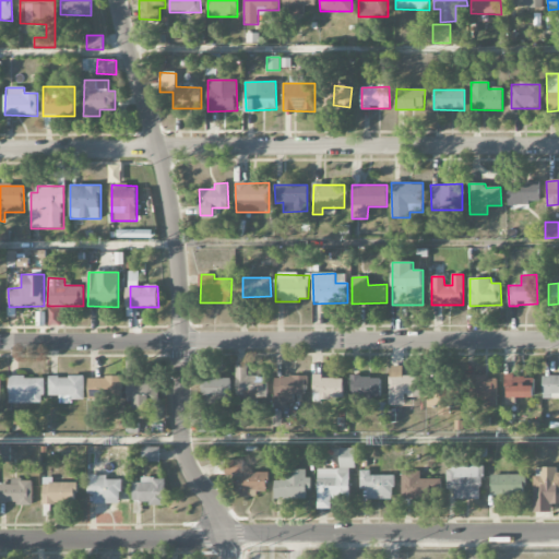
[(236,395),(244,395),(244,413),(258,412),(257,397),(266,397),(265,377),(247,377),(246,366),(236,366),(236,395)]
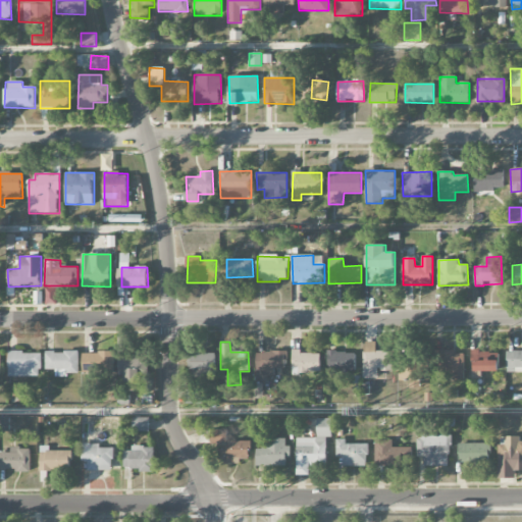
[(376,351),(376,343),(364,342),(363,378),(374,378),(374,370),(393,370),(393,352),(376,351)]
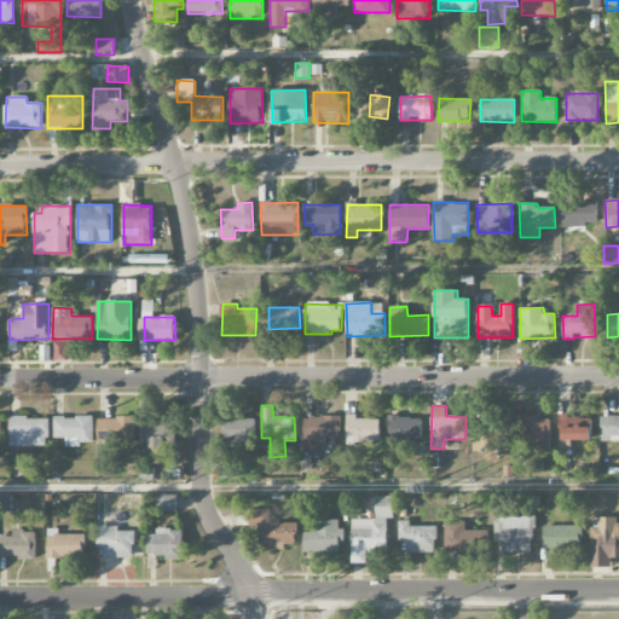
[(380,420),(356,420),(356,415),(346,415),(346,441),(380,443),(380,420)]
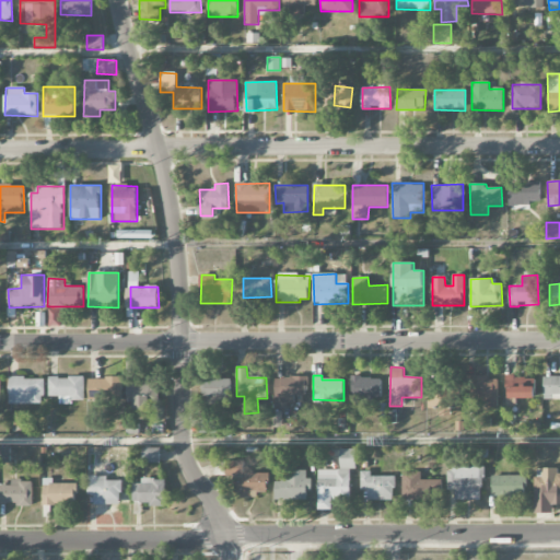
[(159,377),(127,376),(126,408),(148,408),(148,403),(159,403),(159,377)]
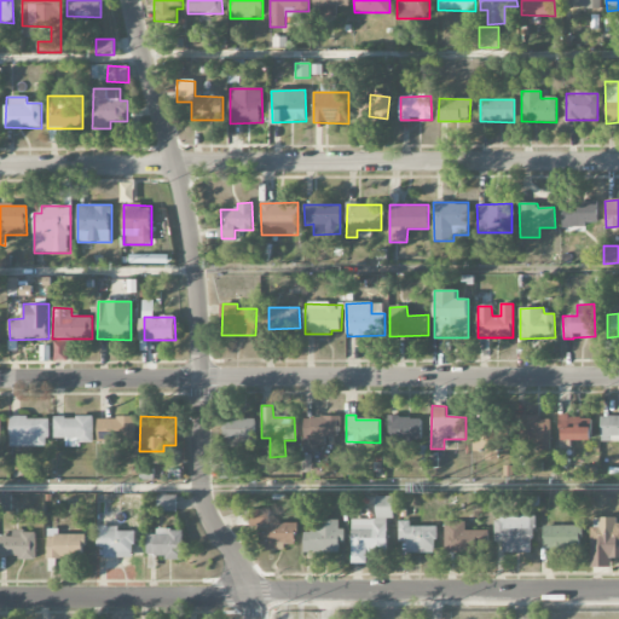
[(518,416),(518,449),(550,450),(551,417),(518,416)]
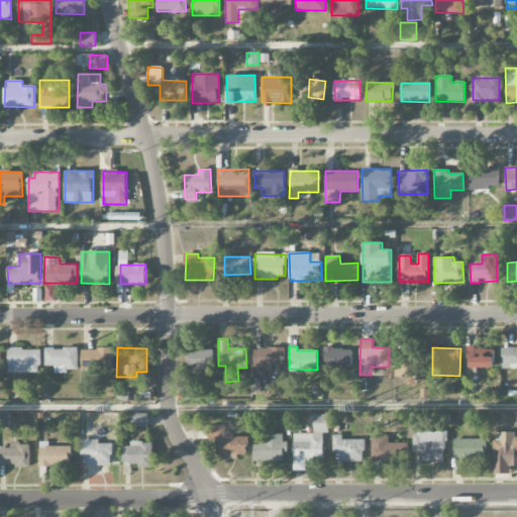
[(494,369),(494,347),(468,348),(469,369),(494,369)]
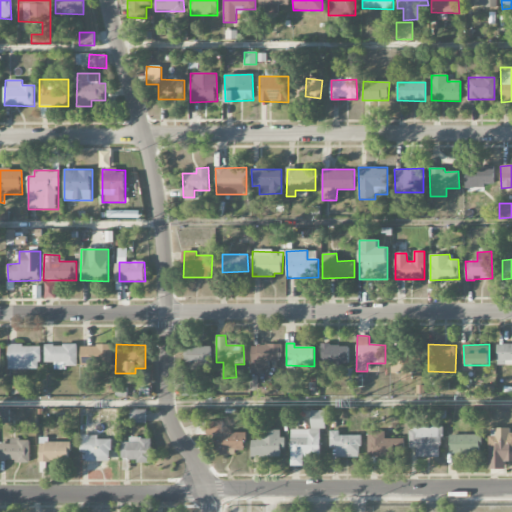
[(8,346),(8,370),(41,369),(41,345),(8,346)]
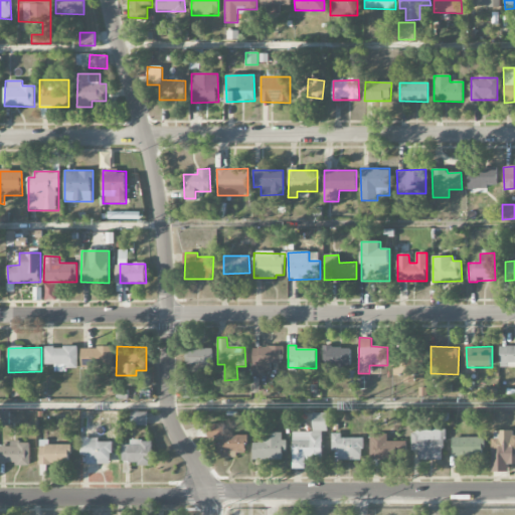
[(77,347),(44,347),(44,364),(54,364),(54,370),(77,370),(77,347)]
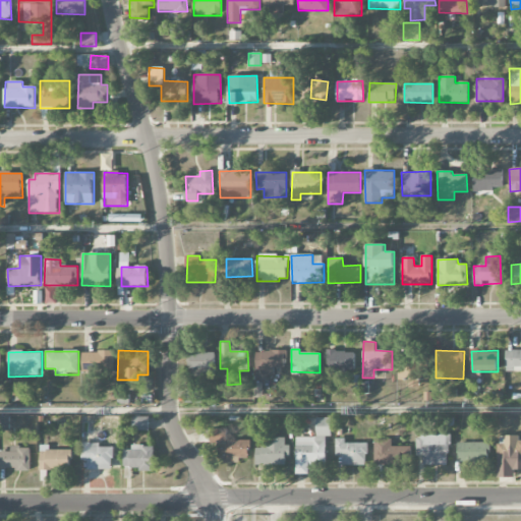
[(81,352),(82,372),(114,371),(113,351),(81,352)]
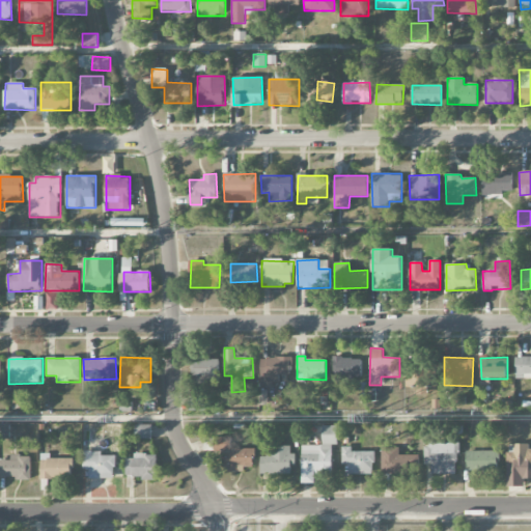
[(280,382),(280,374),(290,374),(290,359),(260,358),(259,382),(280,382)]
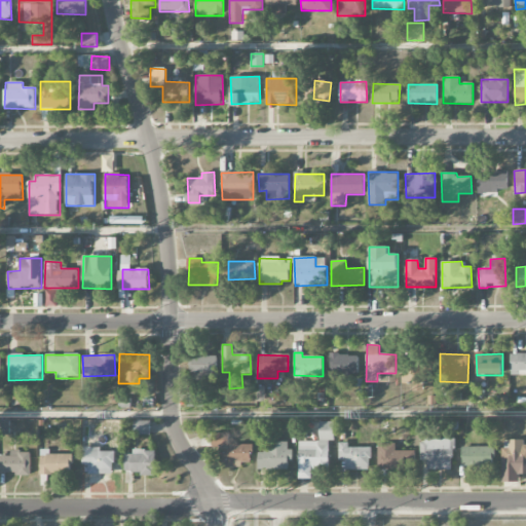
[(358,375),(358,354),(330,354),(330,376),(358,375)]
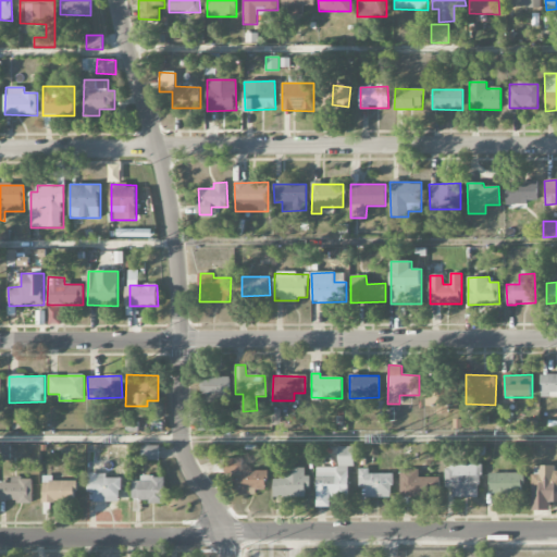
[(231,378),(202,376),(201,399),(222,399),(222,394),(230,395),(231,378)]
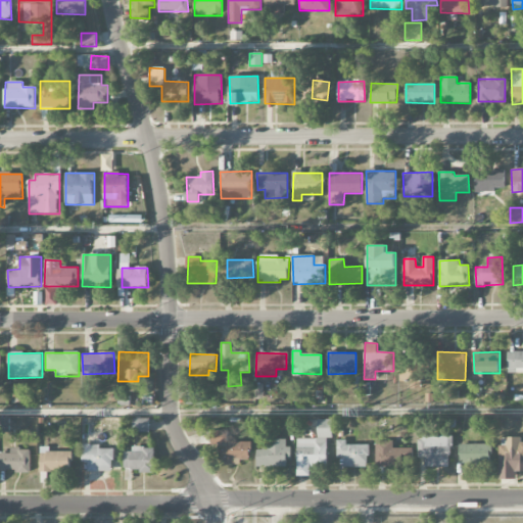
[(421,366),(399,367),(400,381),(421,380),(421,366)]
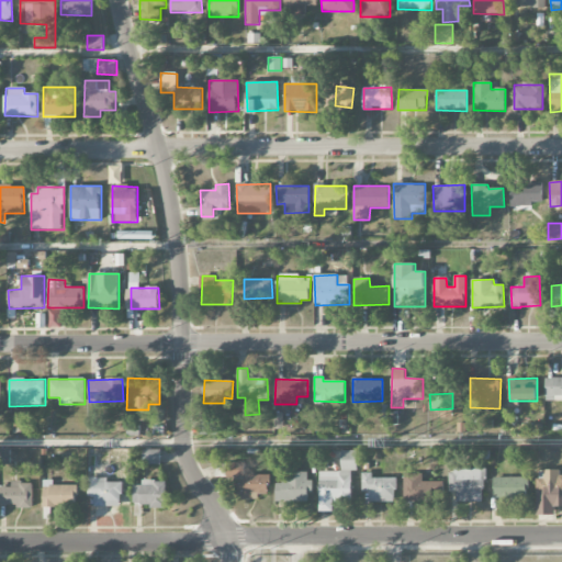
[(161,449),(144,449),(143,464),(161,464),(161,449)]
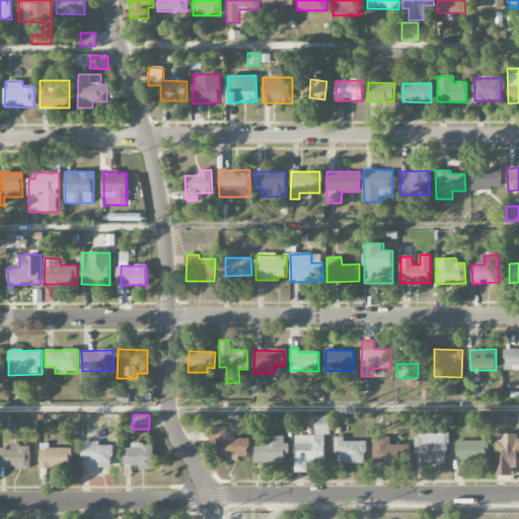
[(294,472),(307,472),(307,461),(324,462),(324,435),(330,435),(330,417),(315,416),(315,435),(294,435),(294,472)]
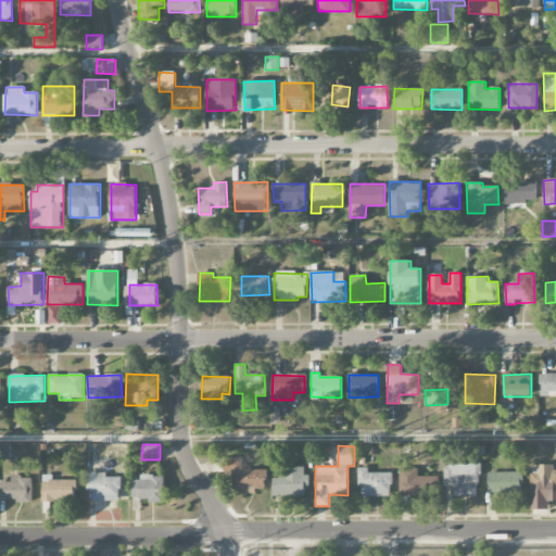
[(241,458),(224,457),(224,472),(232,474),(231,492),(256,493),(256,489),(266,489),(266,470),(241,469),(241,458)]
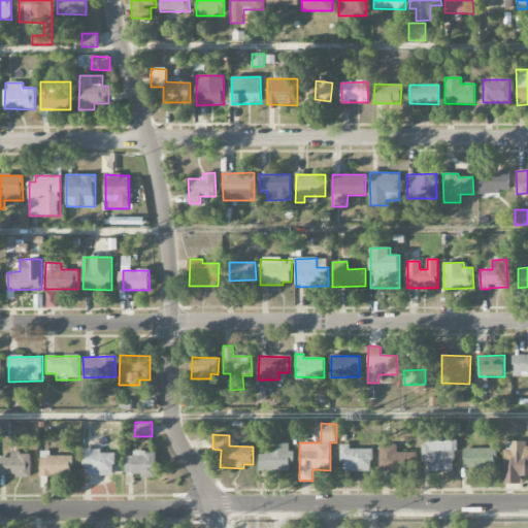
[(453,440),(422,441),(422,462),(428,462),(428,471),(453,471),(453,440)]
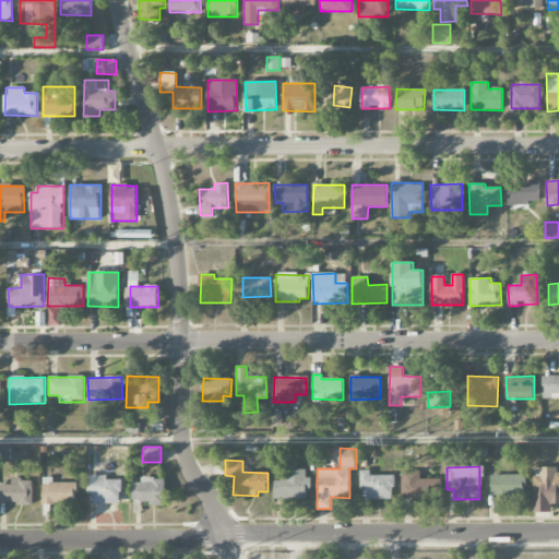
[(533,512),(552,512),(551,504),(558,503),(558,473),(557,473),(557,467),(542,467),(542,476),(533,476),(533,512)]
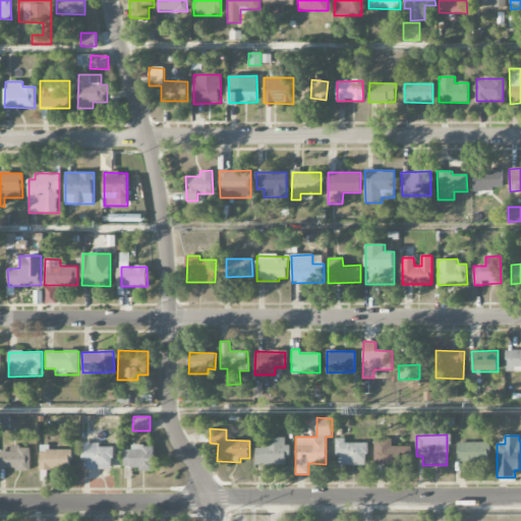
[(255,465),(288,465),(288,445),(285,445),(285,438),(264,439),(264,448),(255,448),(255,465)]
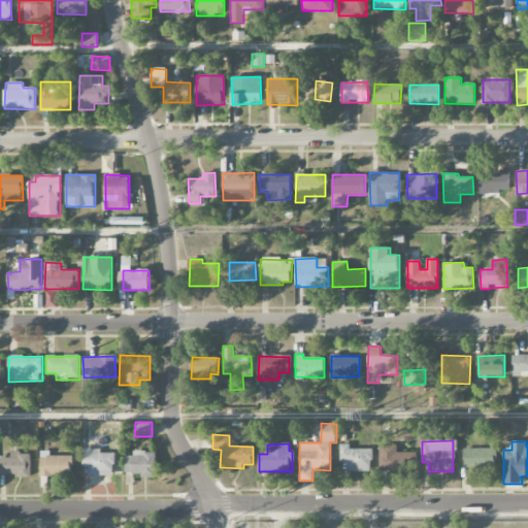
[(372,449),(350,449),(350,444),(340,444),(339,462),(347,462),(347,471),(372,471),(372,449)]
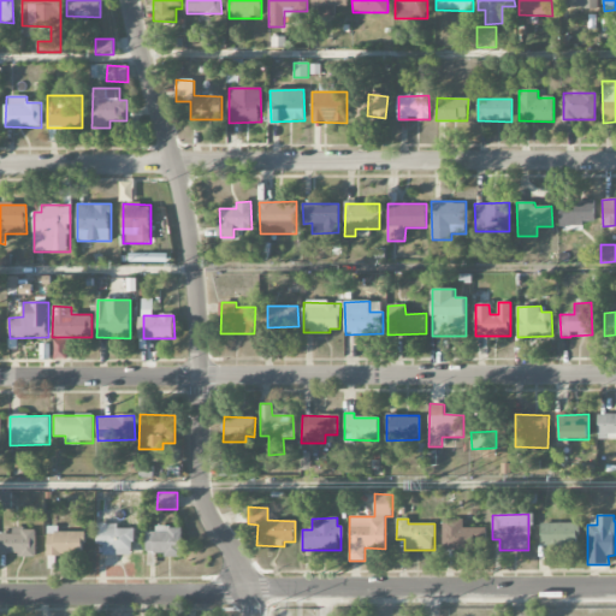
[(443,550),(485,549),(484,527),(463,528),(463,519),(443,520),(443,550)]
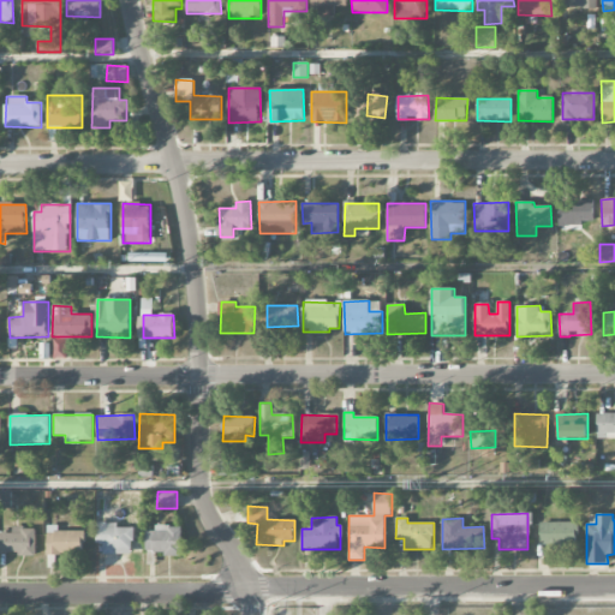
[(133,527),(118,527),(118,523),(96,524),(96,543),(103,543),(105,555),(135,554),(133,527)]
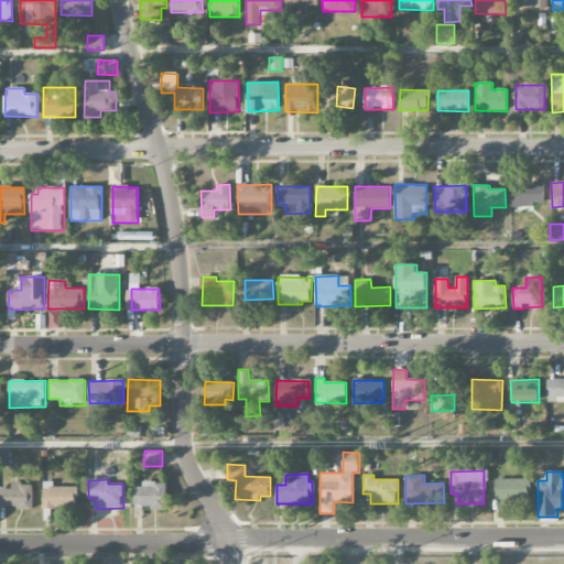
[(529,479),(496,479),(495,499),(529,499),(529,479)]
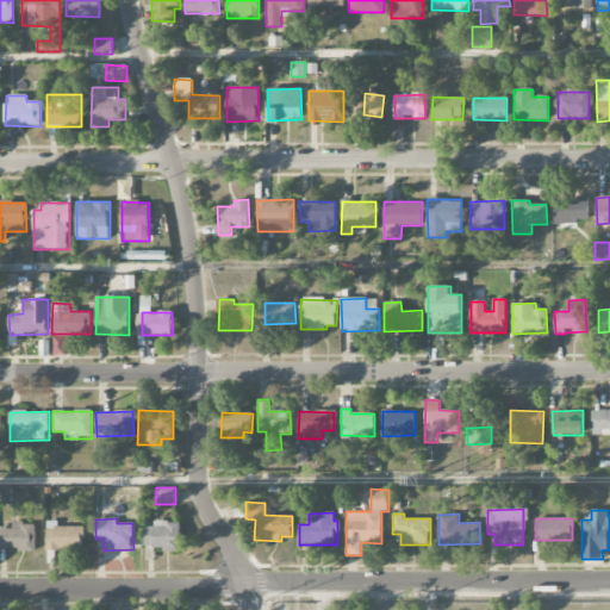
[(82,551),(83,527),(57,527),(57,522),(47,522),(47,549),(82,551)]
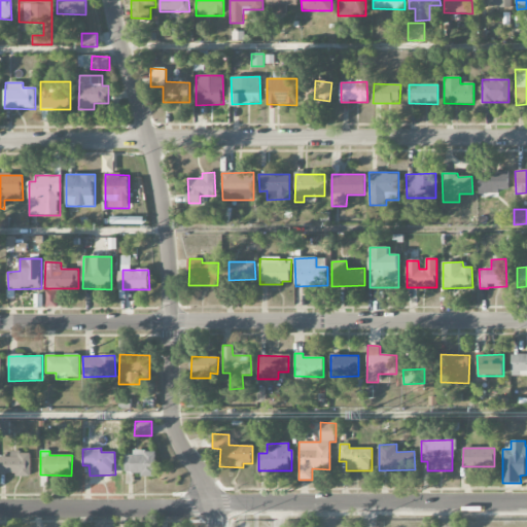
[(155,476),(156,452),(126,452),(126,475),(155,476)]
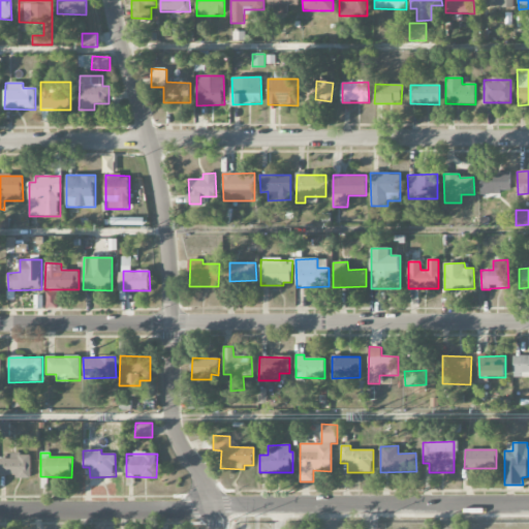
[(30,456),(0,455),(0,476),(31,477),(30,456)]
